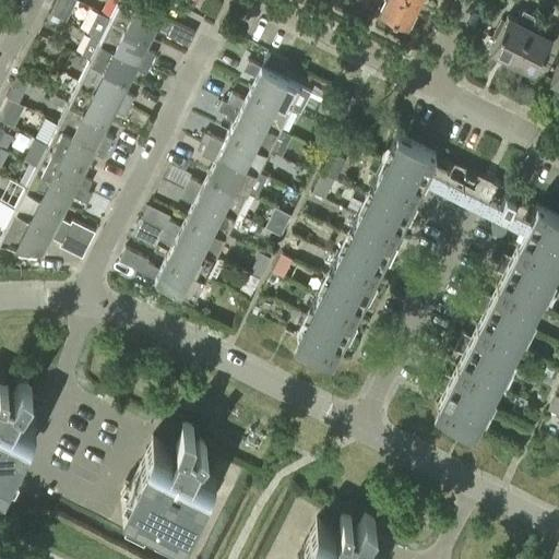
[(55,0),(52,7),(68,14),(74,0),(55,0)]
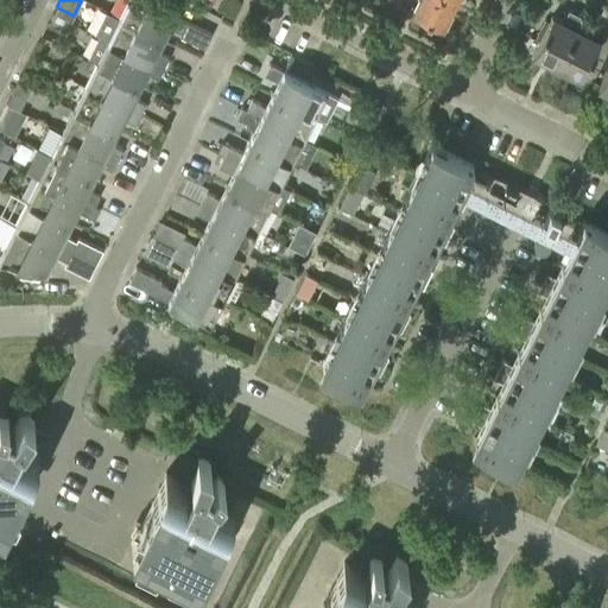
[(126,0),(119,17),(160,38),(168,25),(181,32),(178,35),(204,48),(211,33),(144,0),(126,0)]
